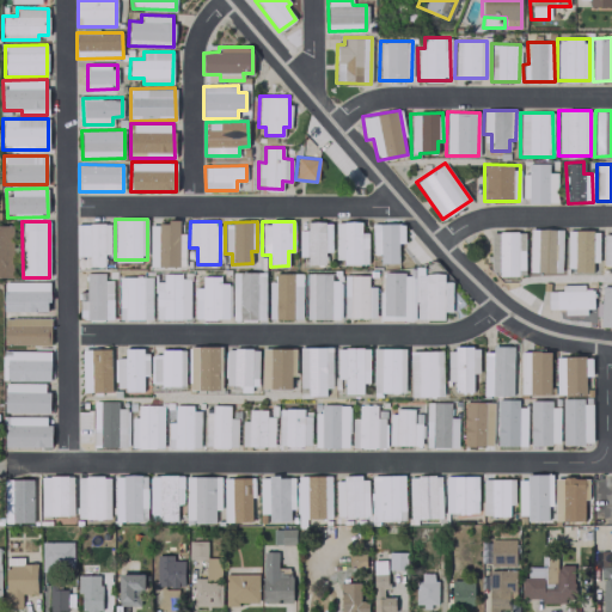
[(306,264),(325,264),(325,251),(330,251),(331,221),(306,221),(306,230),(299,230),(298,256),(307,256),(306,264)]
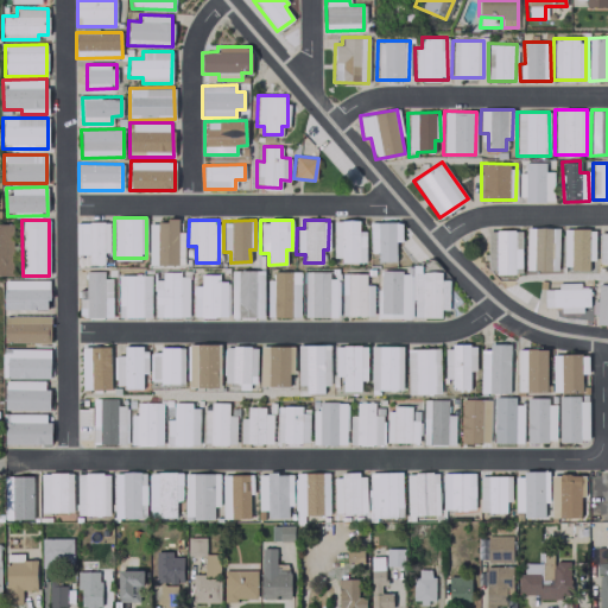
[(365,260),(365,230),(358,230),(358,220),(333,220),(334,261),(365,260)]
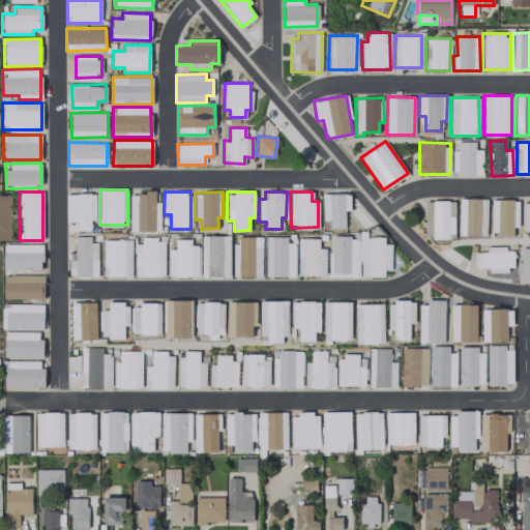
[(130,193),(129,230),(160,231),(160,202),(155,202),(155,193),(130,193)]
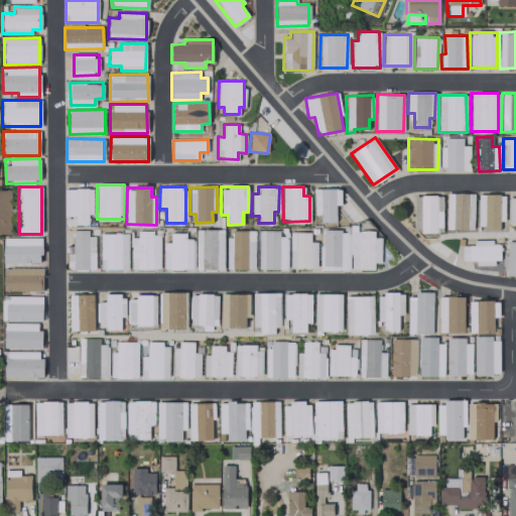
[(63,188),(65,216),(76,216),(76,224),(88,224),(88,214),(93,214),(93,188),(63,188)]
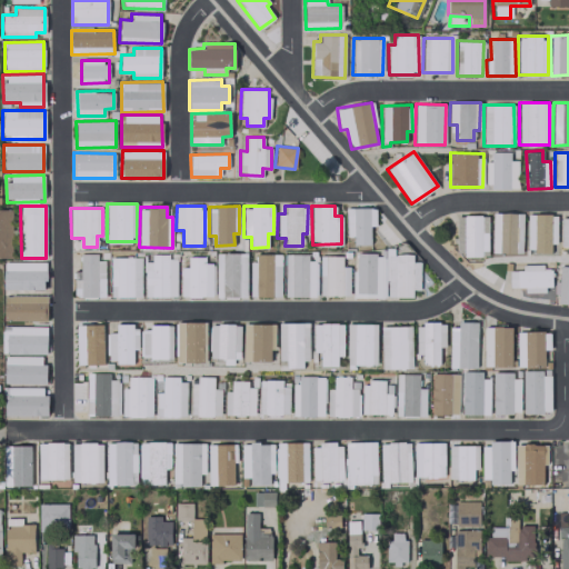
[(353,245),(370,245),(370,226),(376,226),(375,208),(346,208),(346,237),(352,237),(353,245)]
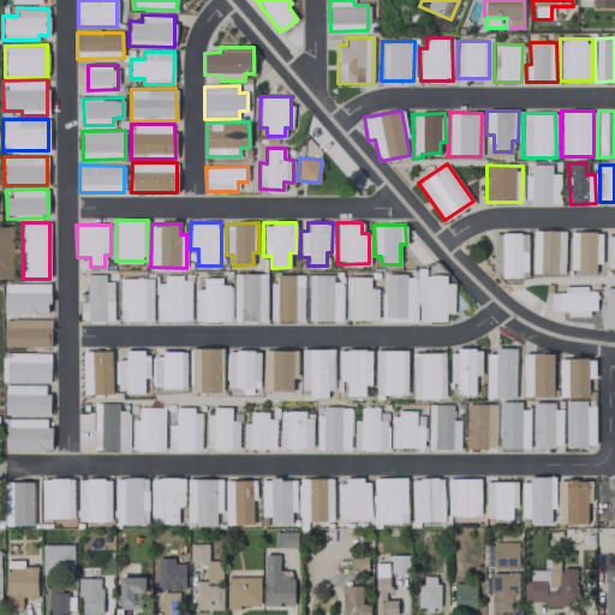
[(531,273),(563,273),(565,230),(532,230),(531,273)]
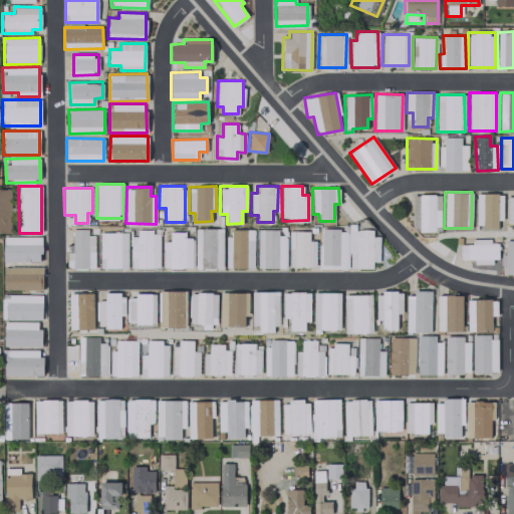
[(497,228),(498,220),(502,220),(503,194),(477,193),(476,228),(497,228)]
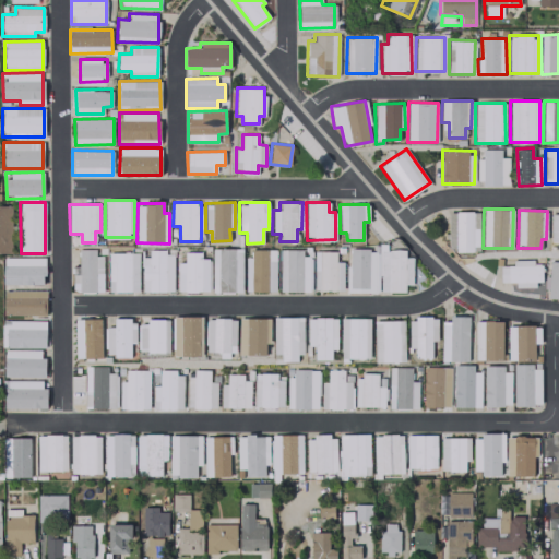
[(478,211),(449,212),(449,250),(479,250),(478,211)]
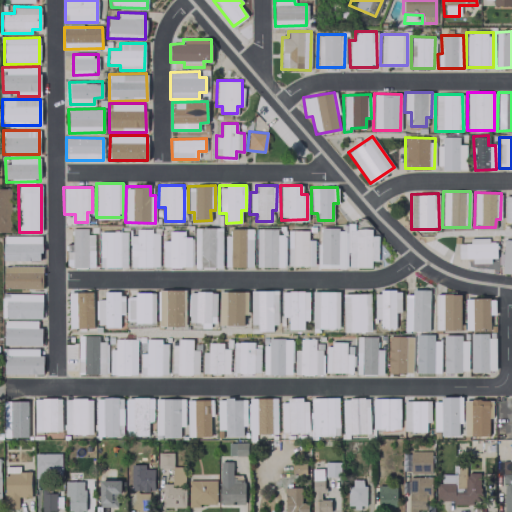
[(319,267),(347,268),(347,267),(371,267),(371,260),(378,260),(378,235),(371,235),(371,229),(354,229),(354,223),(348,223),(348,229),(319,228),(319,267)]
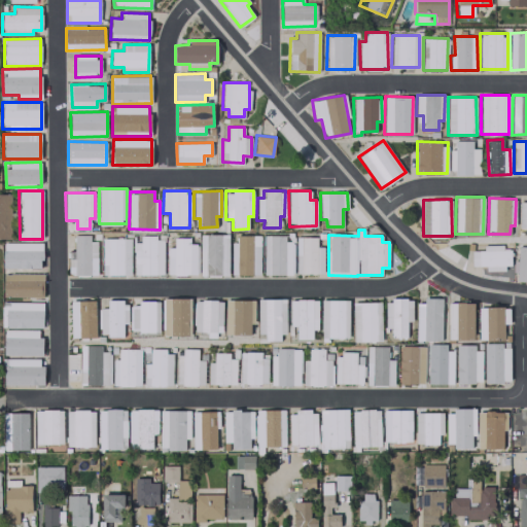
[(97,241),(90,241),(90,234),(74,234),(74,250),(68,251),(68,275),(97,275),(97,241)]
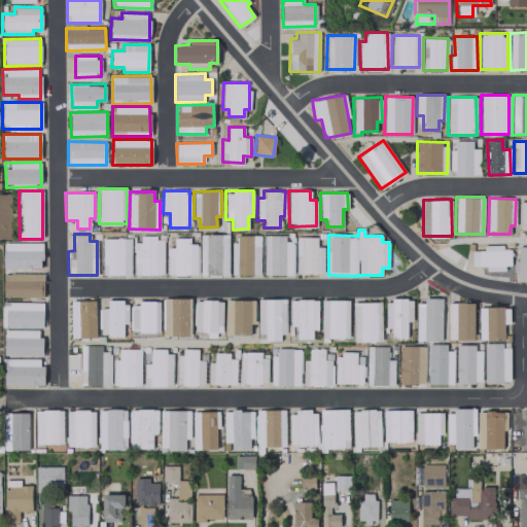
[(229,276),(229,234),(201,234),(200,275),(229,276)]
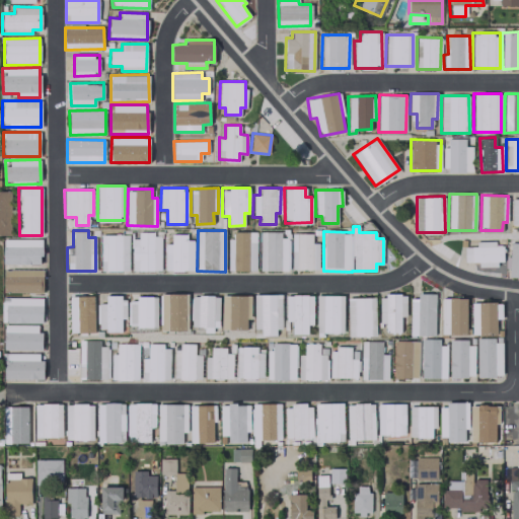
[(256,271),(256,231),(229,231),(229,271),(256,271)]
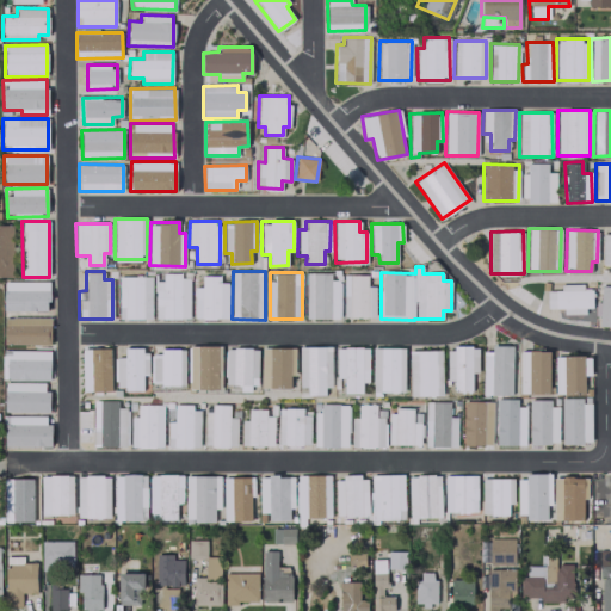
[(162,275),(162,282),(154,282),(155,319),(190,319),(189,273),(162,275)]
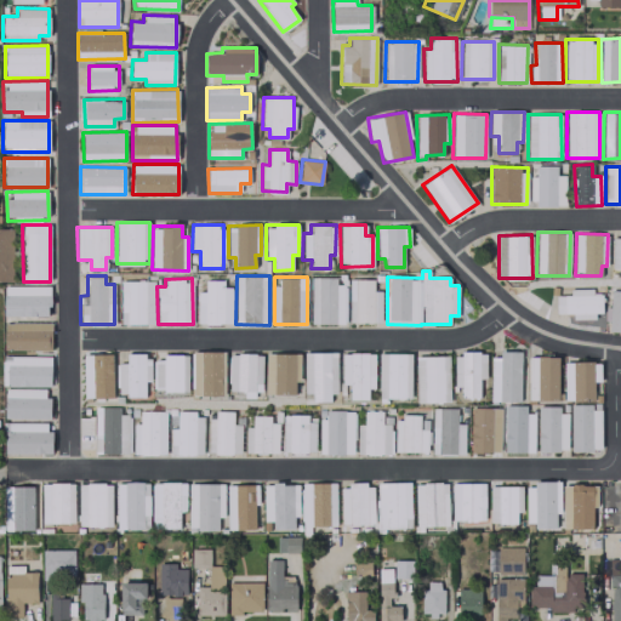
[(345,323),(343,279),(311,279),(311,323),(345,323)]
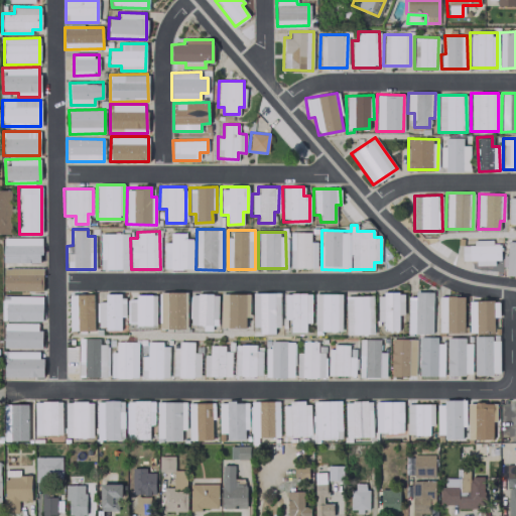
[(289,232),(290,267),(316,267),(316,242),(309,242),(309,232),(289,232)]
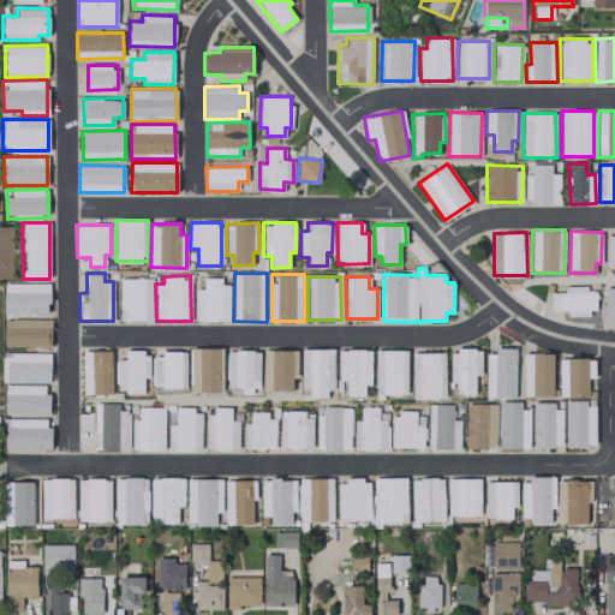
[(120,321),(153,320),(151,278),(119,278),(120,321)]
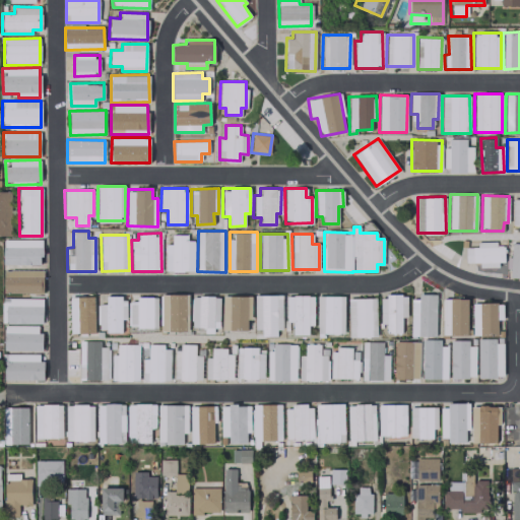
[(172,236),(172,244),(166,244),(165,270),(194,271),(195,237),(172,236)]
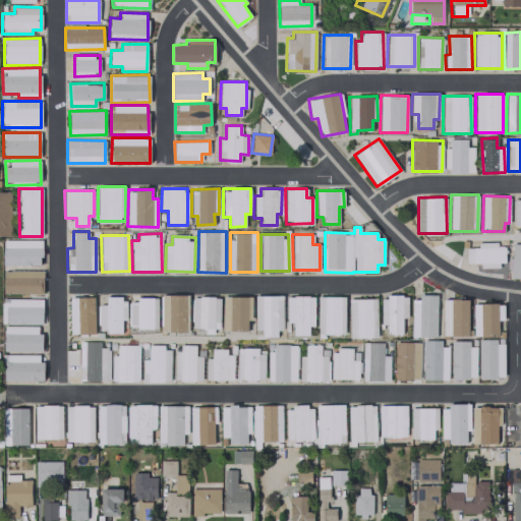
[(3,265),(41,265),(41,240),(2,240),(3,265)]
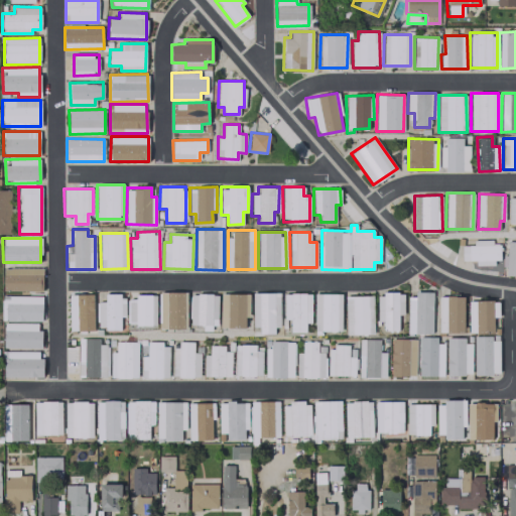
[(499,244),(492,244),(492,240),(473,240),(473,245),(462,245),(462,260),(475,260),(475,264),(500,263),(499,244)]
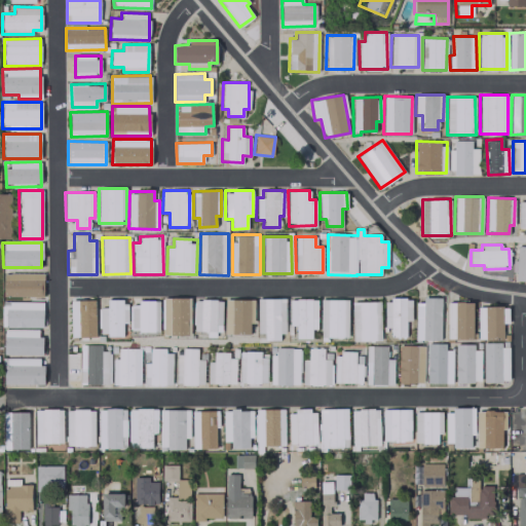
[(516,279),(525,278),(525,246),(517,247),(516,279)]
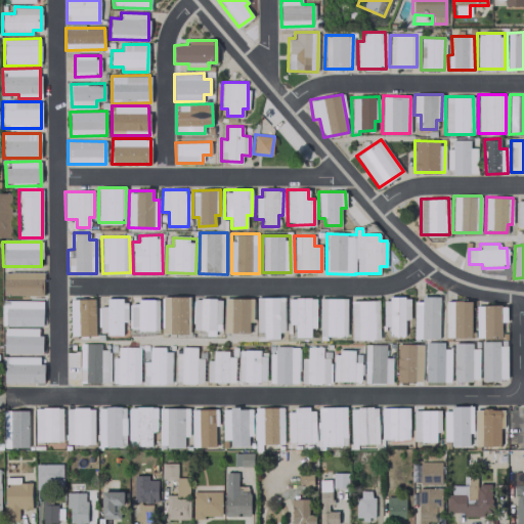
[(43,271),(3,272),(3,295),(43,295),(43,271)]
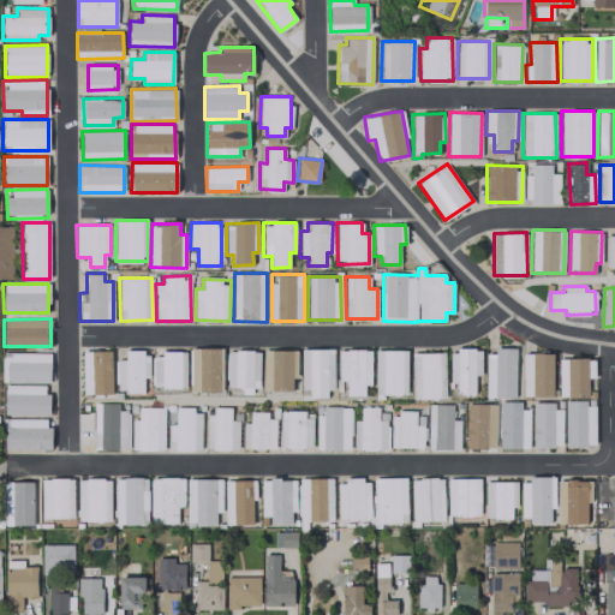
[(222,392),(224,348),(192,347),(190,390),(222,392)]
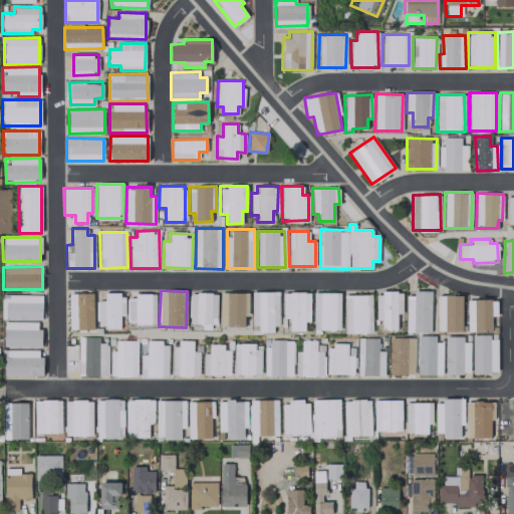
[(431,291),(413,290),(413,295),(407,295),(406,331),(431,332),(431,291)]
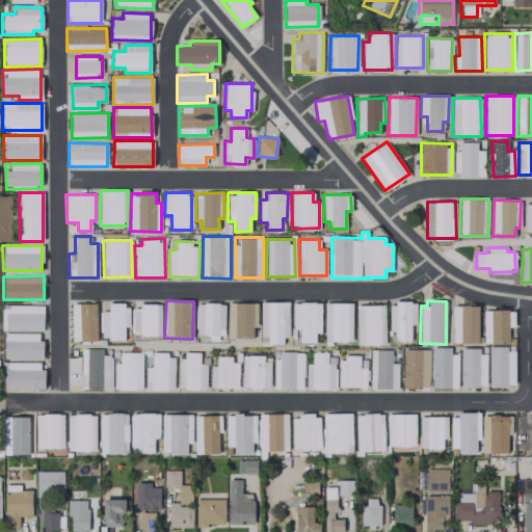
[(288,301),(260,301),(260,337),(267,337),(267,344),(284,344),(284,337),(288,337),(288,301)]
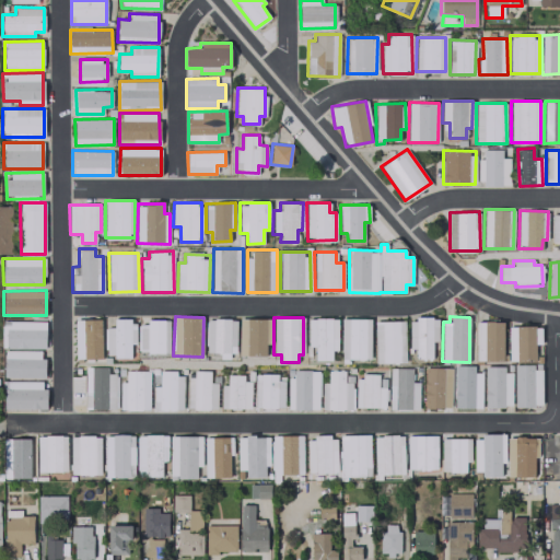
[(409,317),(409,348),(416,348),(416,359),(432,359),(432,341),(438,341),(438,318),(409,317)]
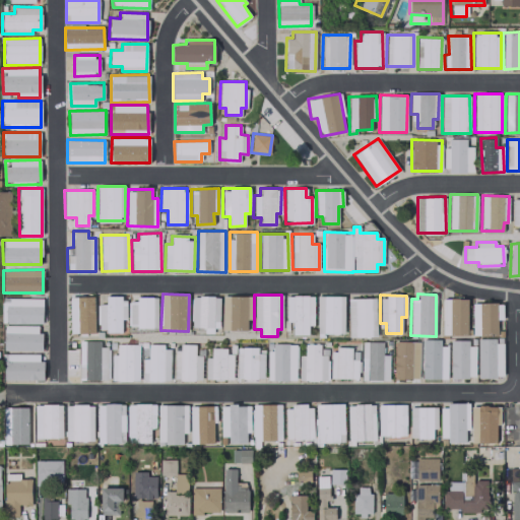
[(69,297),(70,333),(94,332),(93,296),(69,297)]
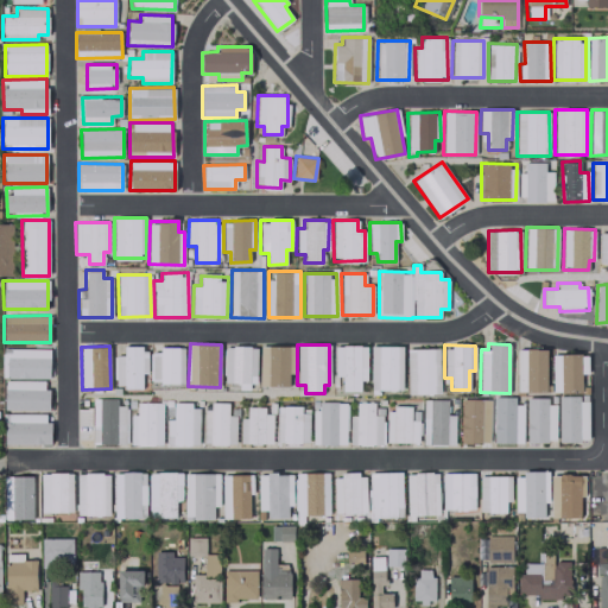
[(257,386),(257,346),(225,346),(225,382),(240,382),(240,386),(257,386)]
